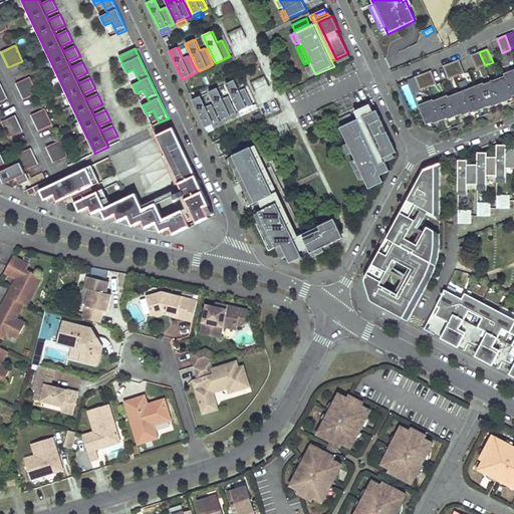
[(479,52),(471,55),(476,69),(485,65),(479,52)]
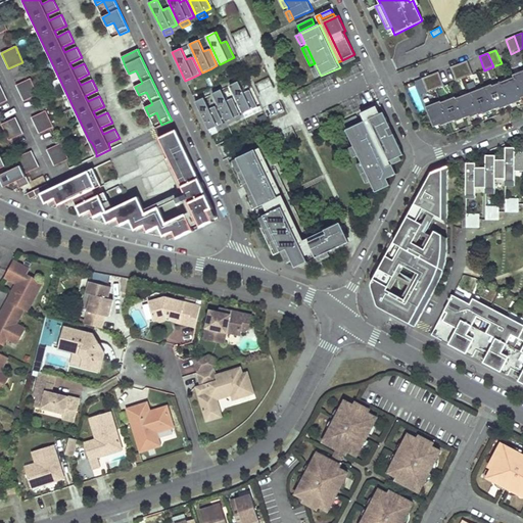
[(231,65),(228,60),(220,64),(222,69),(231,65)]
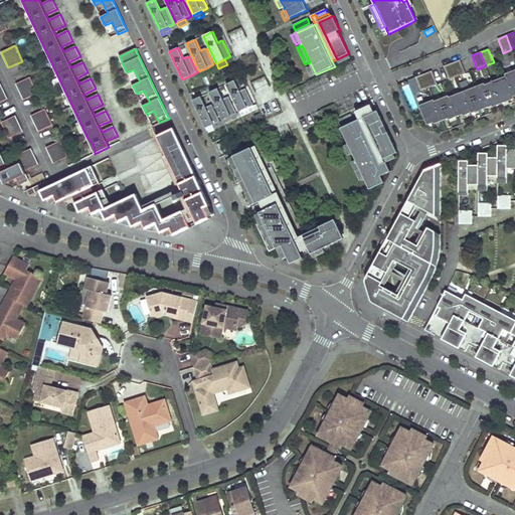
[(466,73),(460,59),(452,63),(458,76),(466,73)]
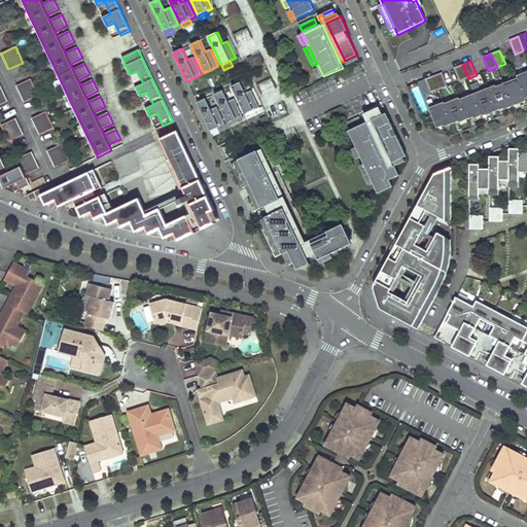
[(468,78),(462,65),(454,68),(460,81),(468,78)]
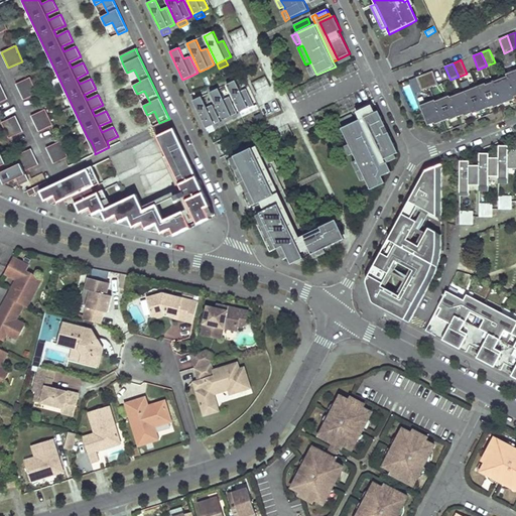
[(316,75),(312,67),(307,69),(311,78),(316,75)]
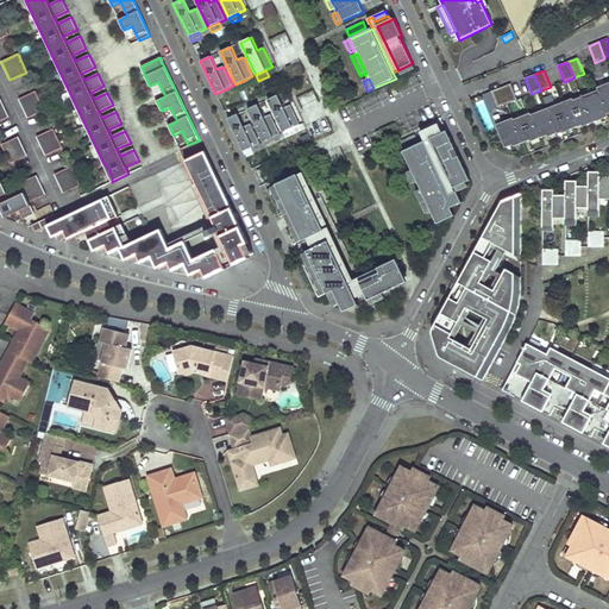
[(249,86),(246,80),(236,85),(239,90),(249,86)]
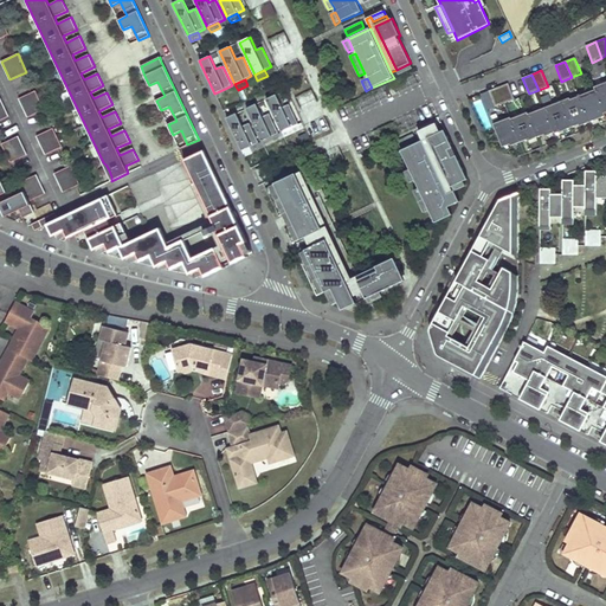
[(605,82),(594,88),(595,90),(605,114),(605,113),(605,82)]
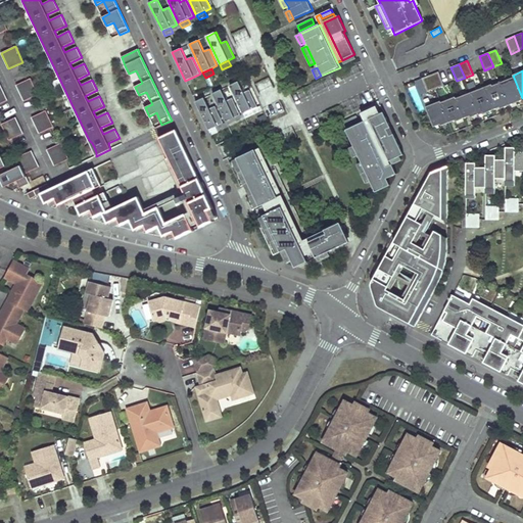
[(444,86),(438,72),(430,76),(436,89),(444,86)]
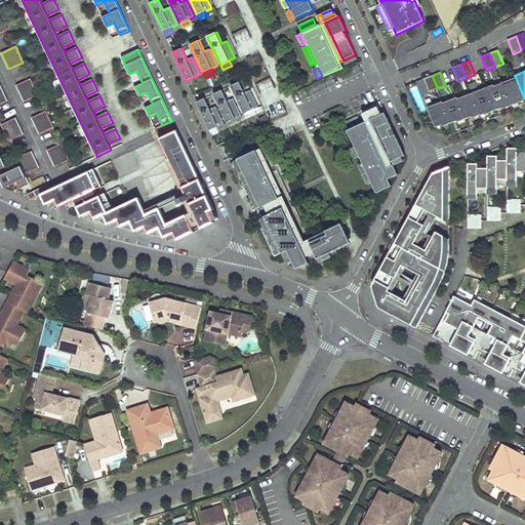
[(438,89),(432,76),(423,79),(429,93),(438,89)]
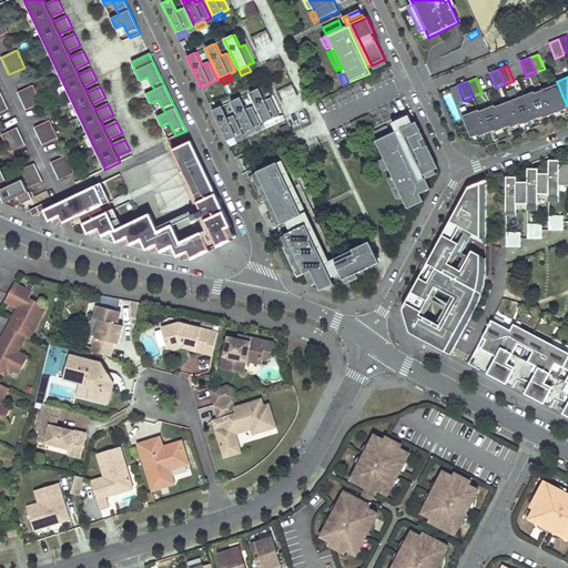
[(213,89),(211,83),(201,88),(204,93),(213,89)]
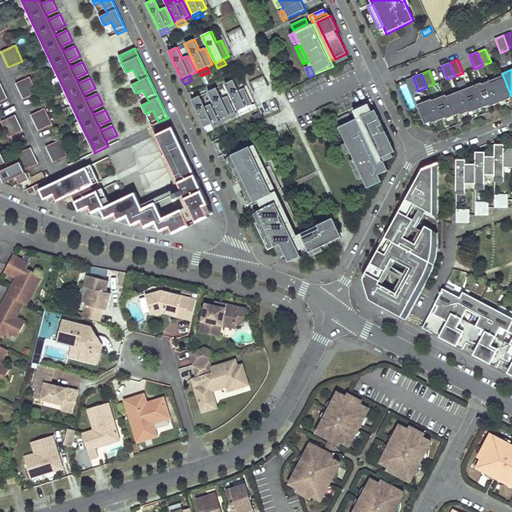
[(489,81),(498,104),(511,98),(511,96),(503,76),(489,81)]
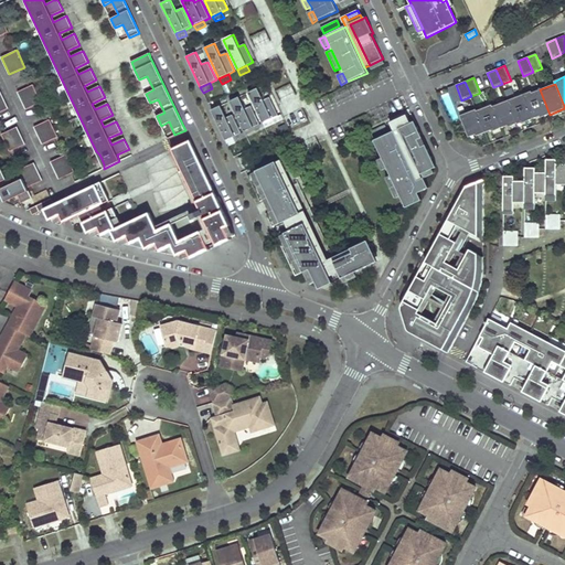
[(33,85),(18,92),(25,109),(41,102),(33,85)]
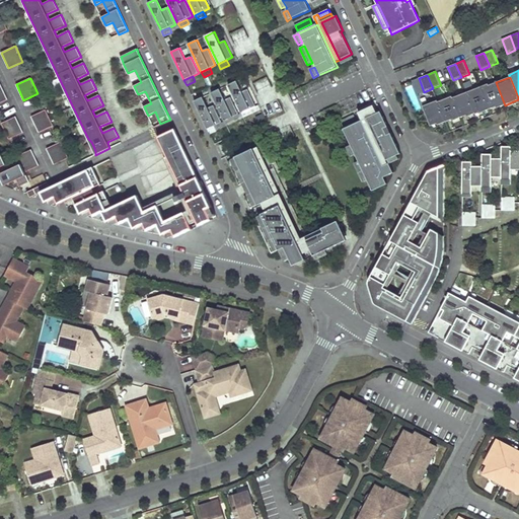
[(255,106),(247,89),(242,92),(237,81),(228,85),(241,114),(249,109),(255,106)]
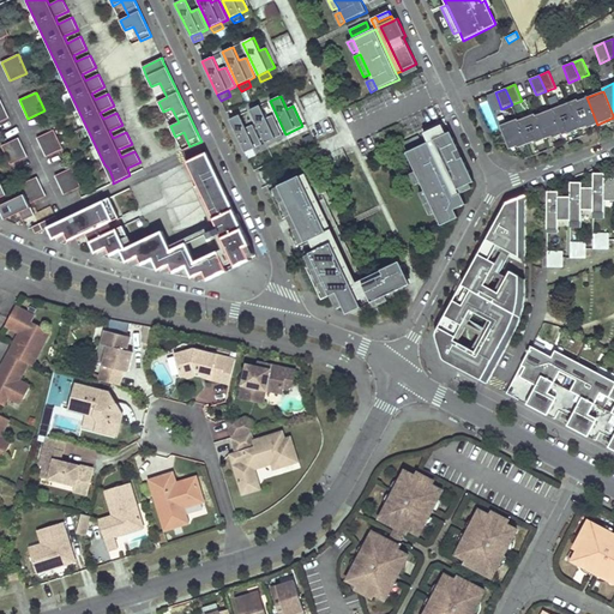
[(577,100),(569,103),(579,130),(587,126),(588,128),(597,125),(587,97),(578,101),(577,100)]
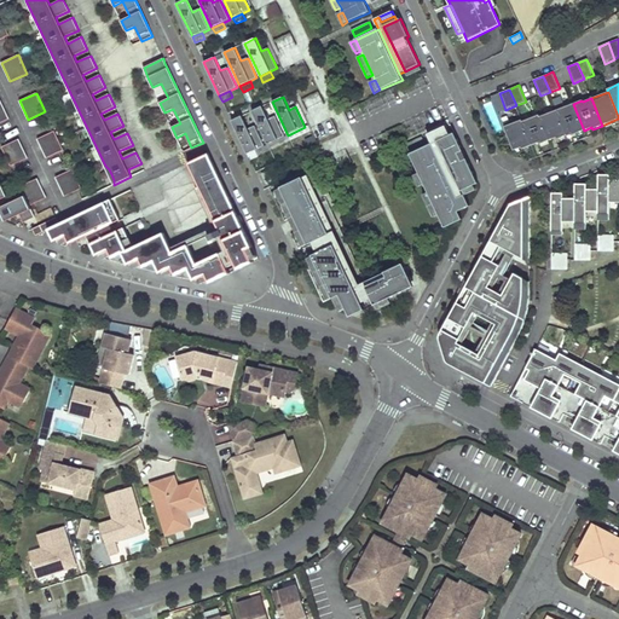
[(573,104),(556,110),(566,134),(567,137),(584,131),(573,104)]
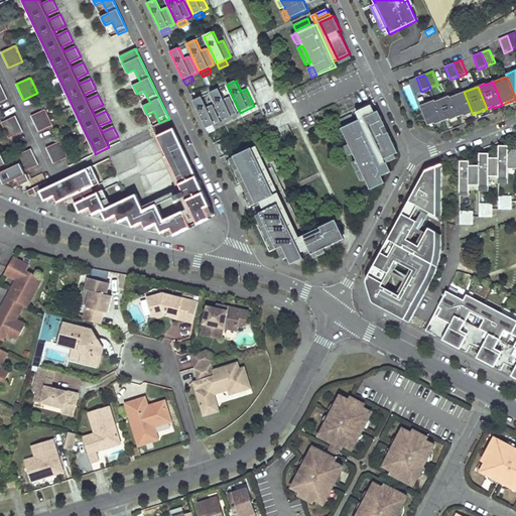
[(237,114),(229,97),(224,100),(219,89),(210,93),(223,121),(231,117),(237,114)]
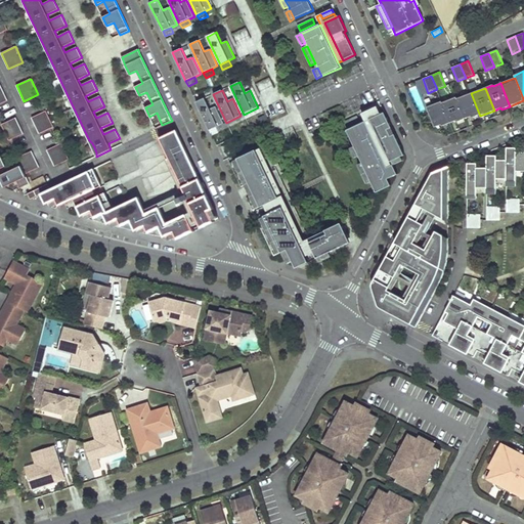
[(471,93),(456,99),(464,118),(465,119),(479,114),(471,93)]
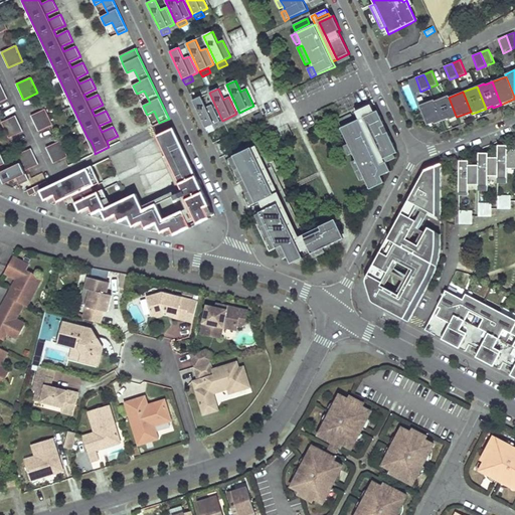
[(449,96),(435,102),(442,120),(442,121),(456,116),(449,98),(449,96)]
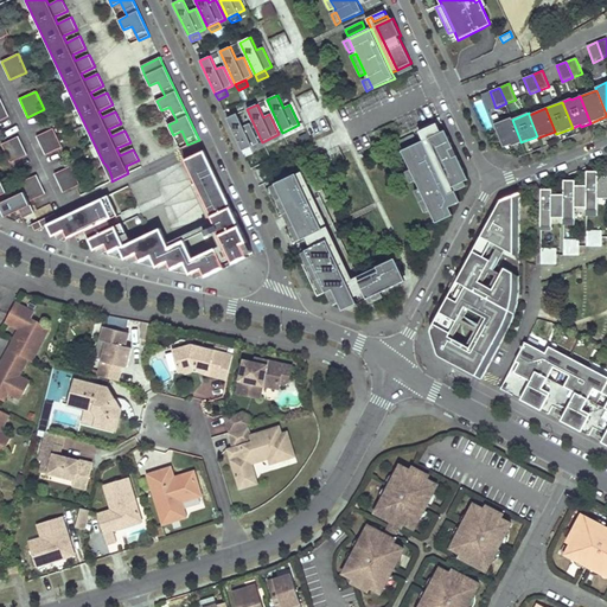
[(259,144),(250,123),(243,127),(237,114),(227,119),(242,151),(253,146),(259,144)]
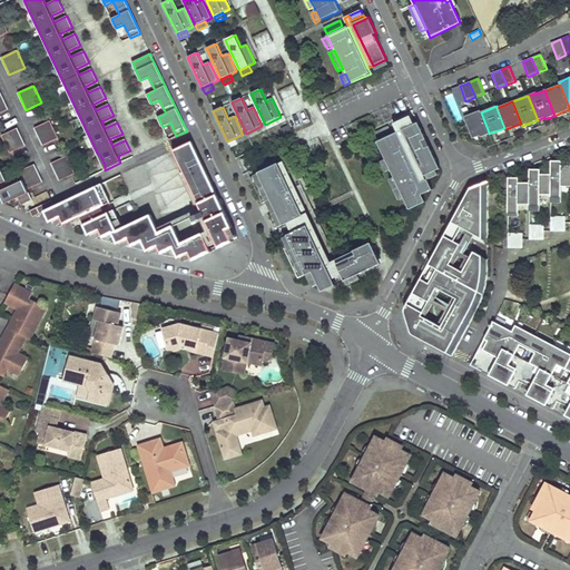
[(480,110),(464,117),(472,139),(489,133),(481,112),(480,110)]
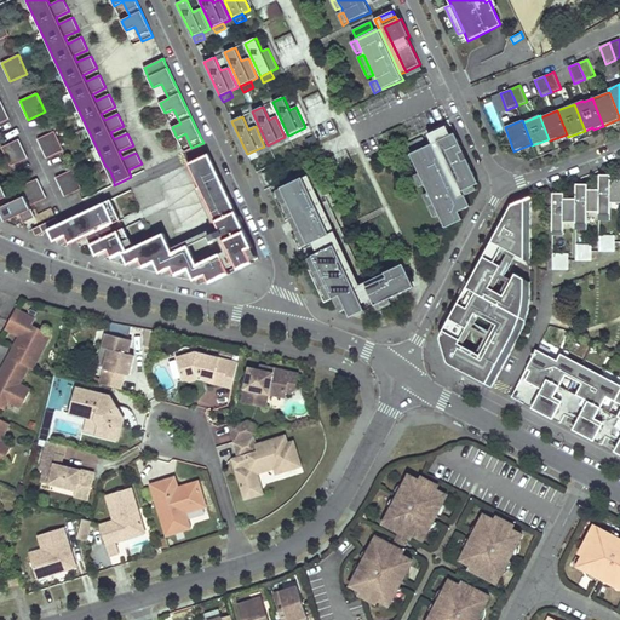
[(436,137),(449,131),(447,126),(434,132),(436,137)]
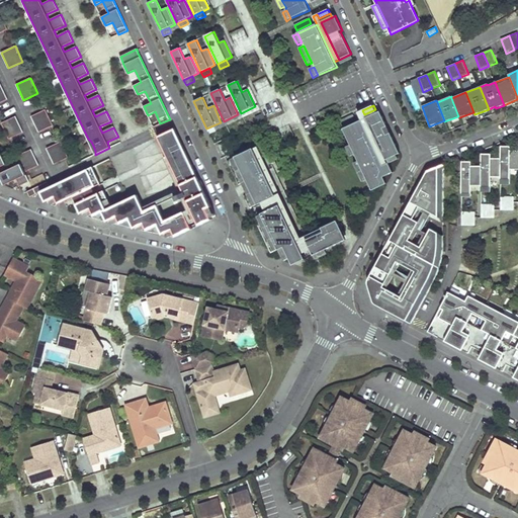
[(31,116),(38,133),(53,125),(46,109),(31,116)]
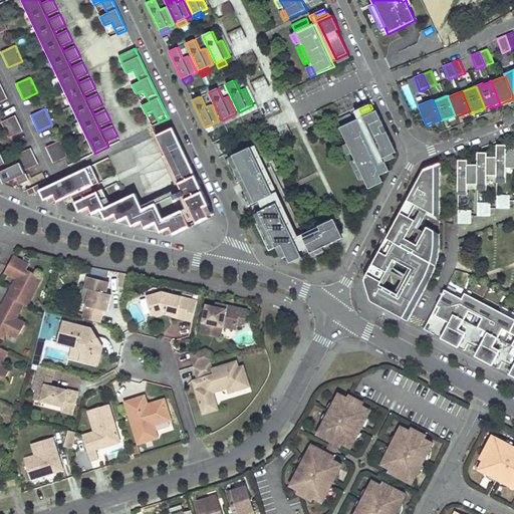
[(249,113),(247,108),(239,112),(241,116),(249,113)]
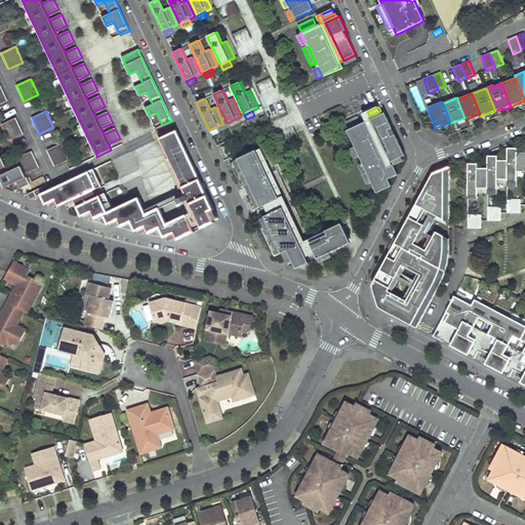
[(393,162),(371,120),(381,115),(380,111),(369,116),(367,112),(363,114),(367,122),(389,168),(394,166),(393,162)]
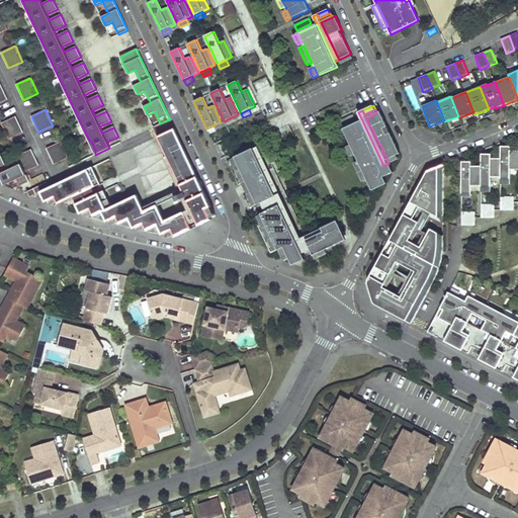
[(383,128),(387,126),(380,111),(376,113),(366,118),(387,160),(397,156),(400,154),(391,134),(386,135),(383,128)]
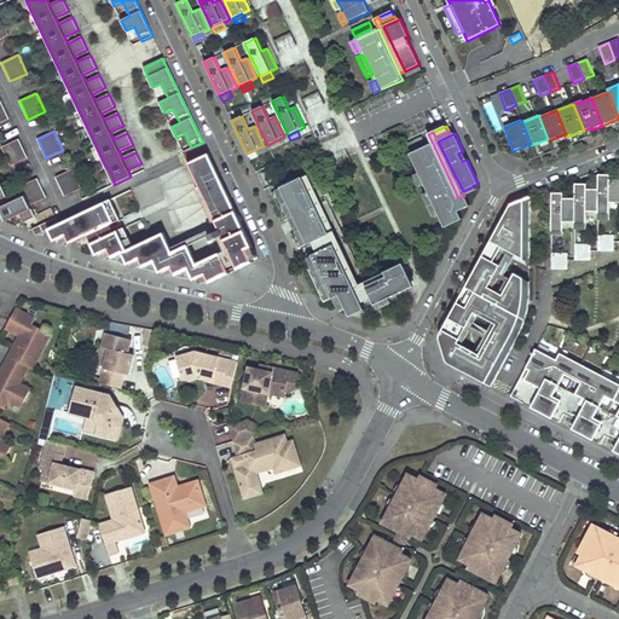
[(409,150),(426,143),(422,137),(406,145),(409,150)]
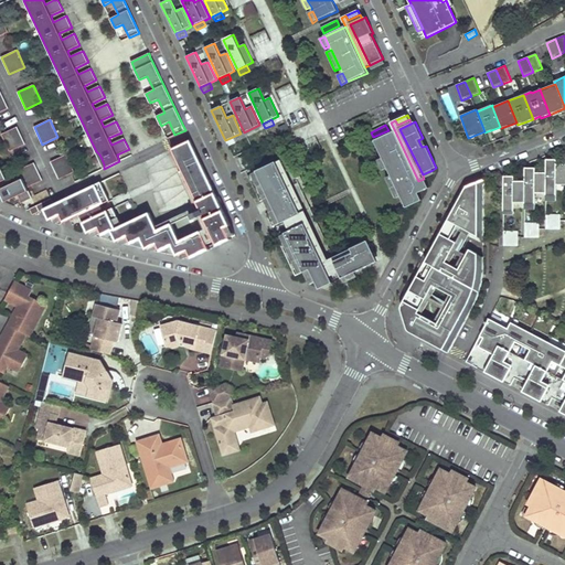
[(18,127),(2,135),(10,151),(25,145),(18,127)]
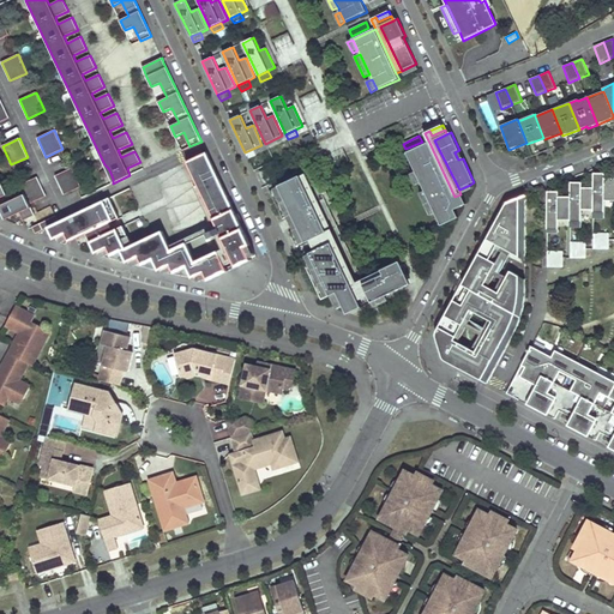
[(278,145),(275,139),(265,144),(268,149),(278,145)]
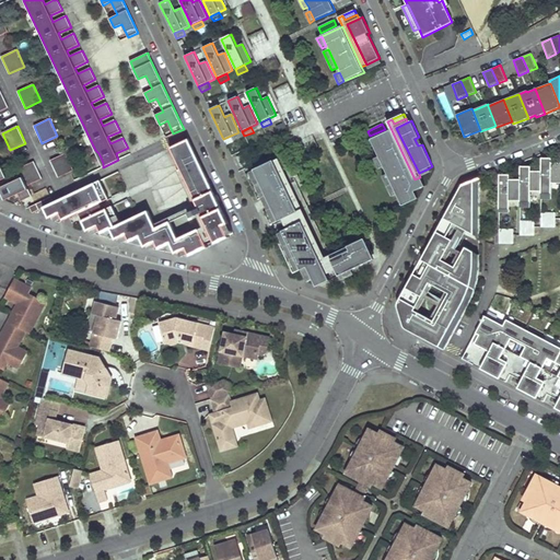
[(415,179),(392,130),(371,139),(380,156),(384,167),(387,174),(397,195),(403,206),(418,198),(415,191),(426,187),(420,177),(415,179)]
